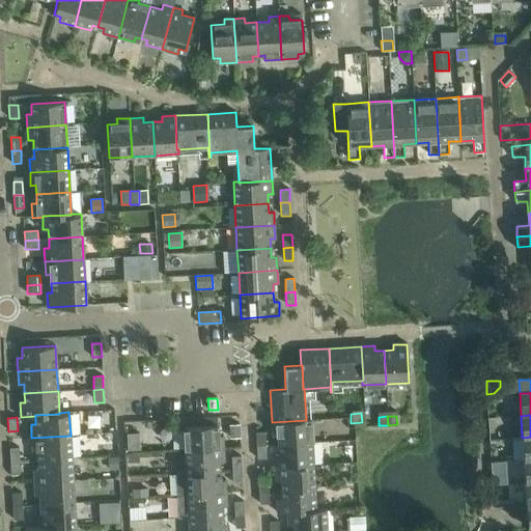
[(306,420),(272,422),(273,436),(278,436),(278,445),(312,443),(310,419),(306,419),(306,420)]
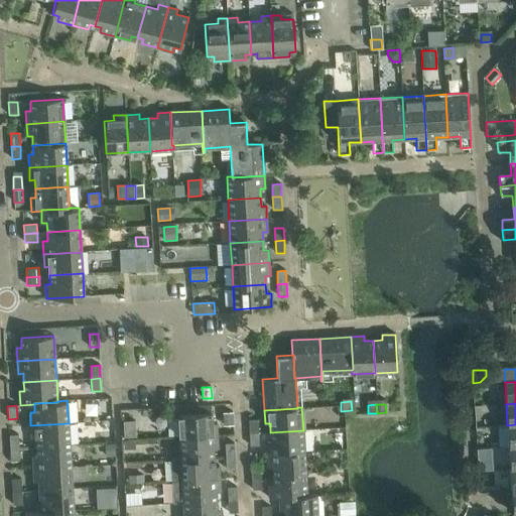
[(232,412),(223,412),(224,425),(233,425),(232,412)]
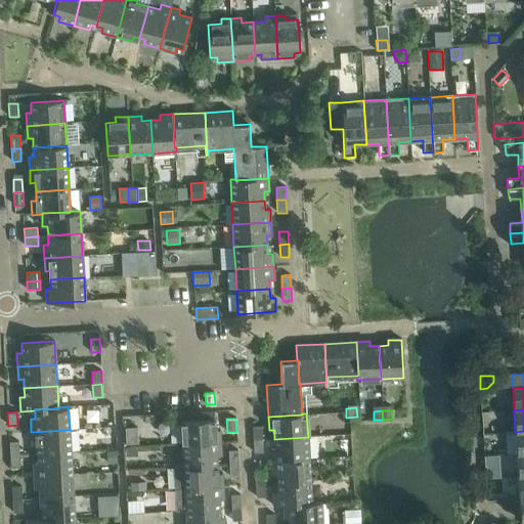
[(181,422),(182,444),(221,442),(220,429),(215,430),(214,420),(181,422)]
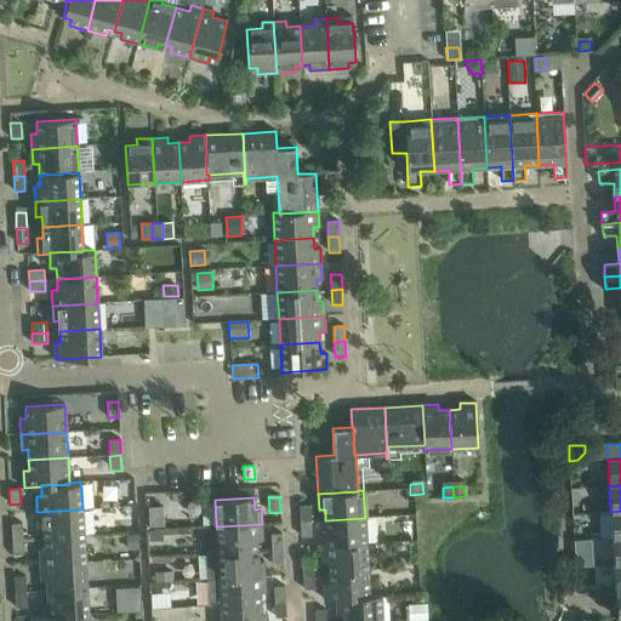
[(300,506),(300,522),(311,520),(311,506),(300,506)]
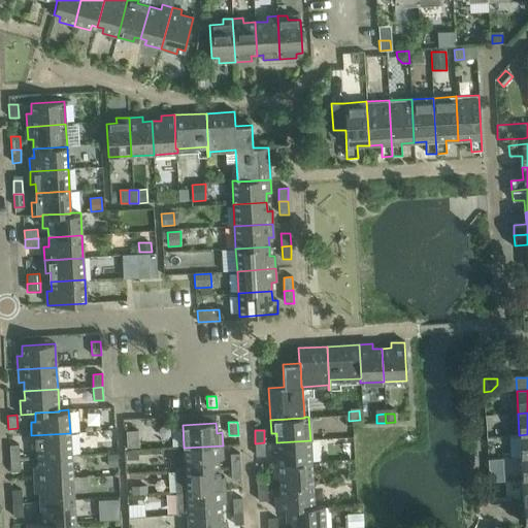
[(70,433),(31,435),(32,449),(37,449),(37,457),(71,455),(70,433)]
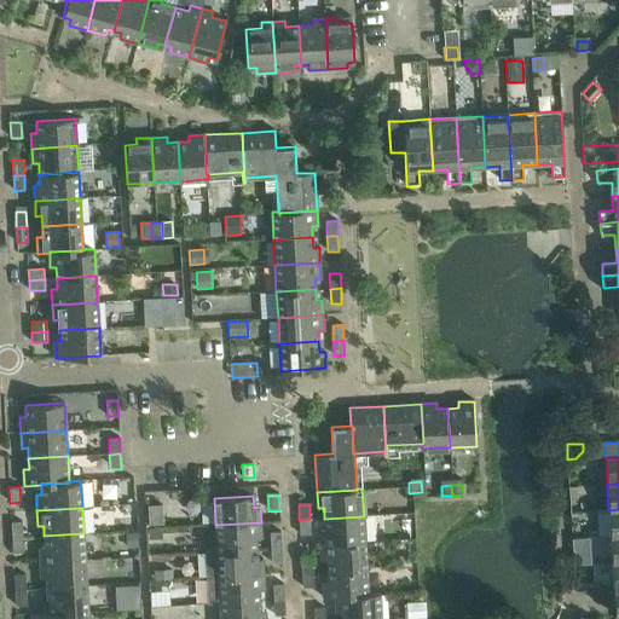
[(609,512),(597,512),(599,537),(611,537),(618,536),(618,509),(608,510),(609,512)]
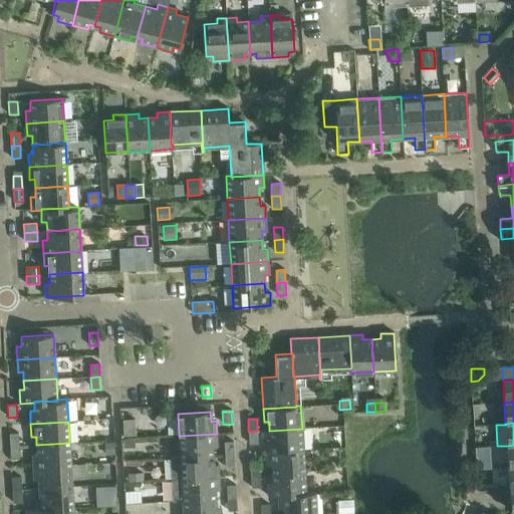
[(265,440),(266,452),(303,450),(302,429),(269,431),(270,439),(265,440)]
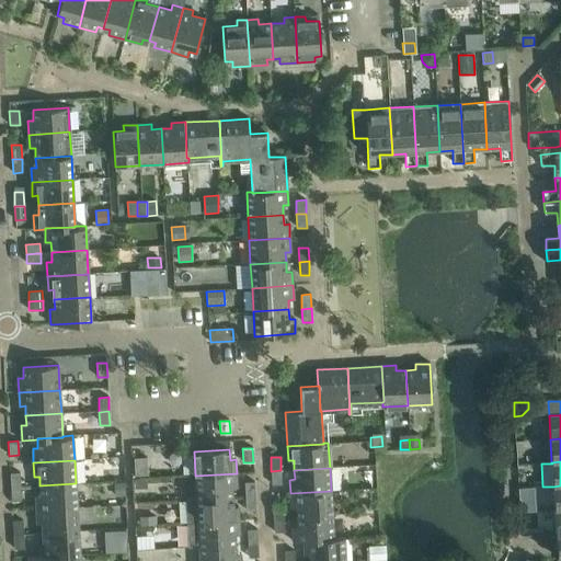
[(281,470),(271,471),(272,484),(282,484),(281,470)]
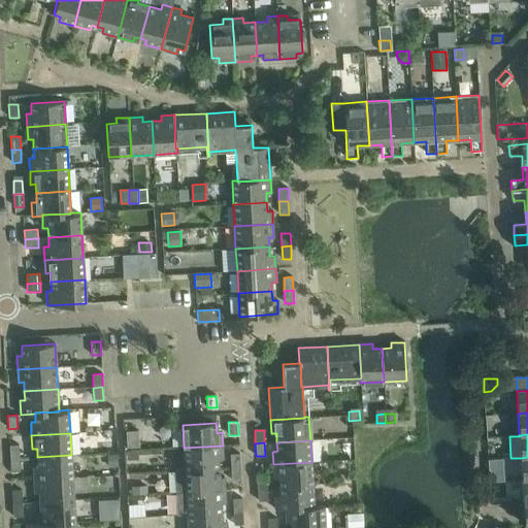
[(9,446),(10,459),(20,458),(19,446),(9,446)]
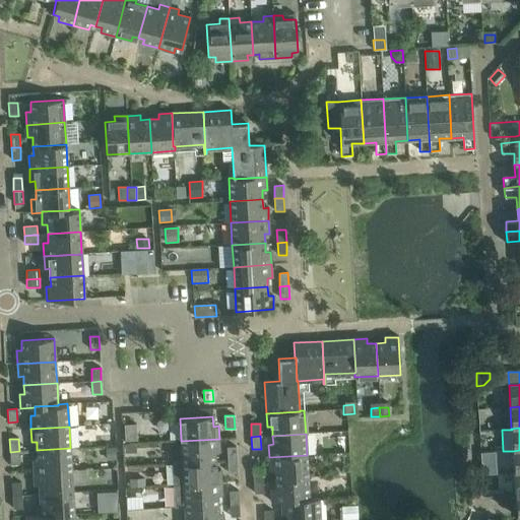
[(219,439),(181,441),(182,463),(215,461),(214,452),(219,452),(219,439)]
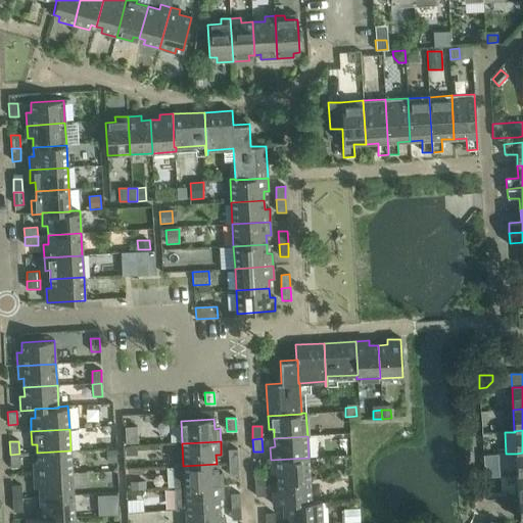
[(116,449),(107,450),(107,463),(116,463),(116,449)]
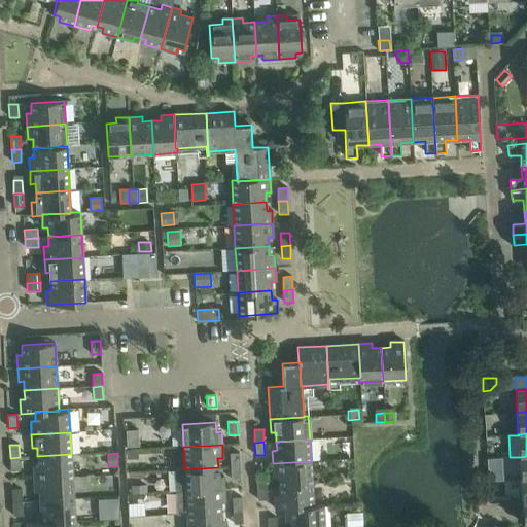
[(230,453),(231,466),(240,466),(239,453),(230,453)]
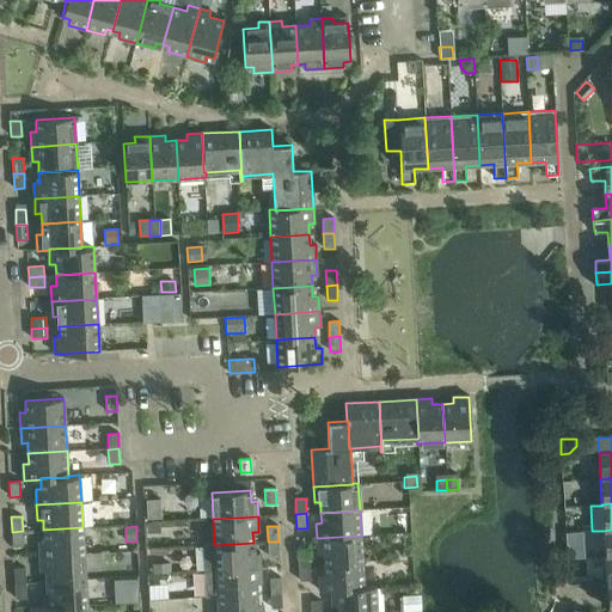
[(38,540),(40,556),(84,554),(83,527),(43,530),(44,540),(38,540)]
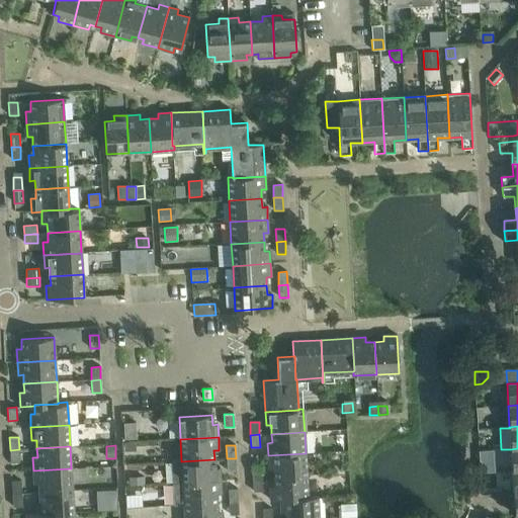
[(19,449),(10,450),(11,462),(19,462),(19,449)]
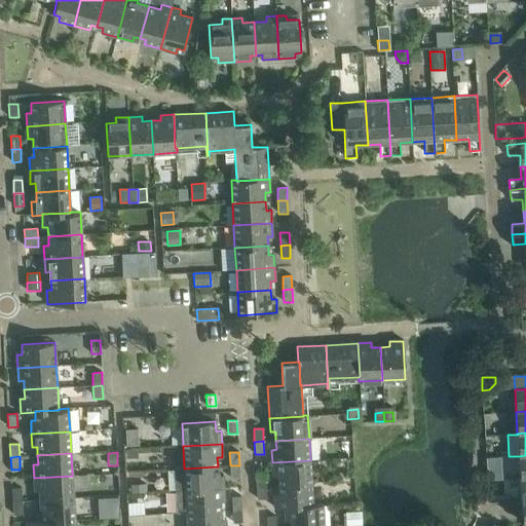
[(310,460),(272,462),(272,476),(277,476),(278,485),(311,483),(310,460)]
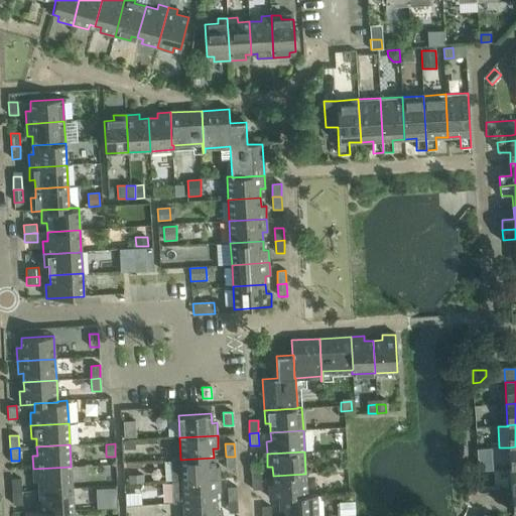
[(235,457),(226,457),(227,470),(235,469),(235,457)]
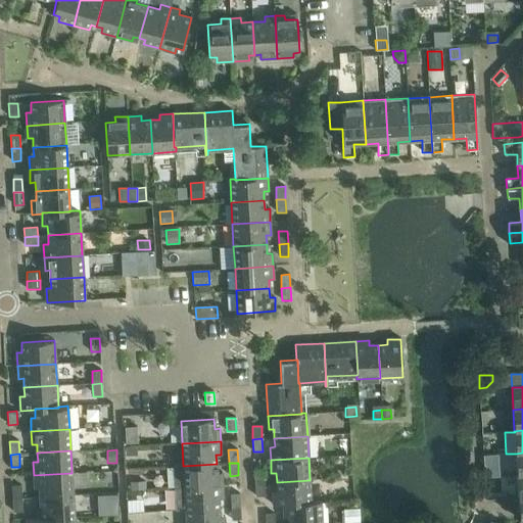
[(173,466),(175,488),(223,485),(222,472),(217,473),(217,464),(183,466),(173,466)]
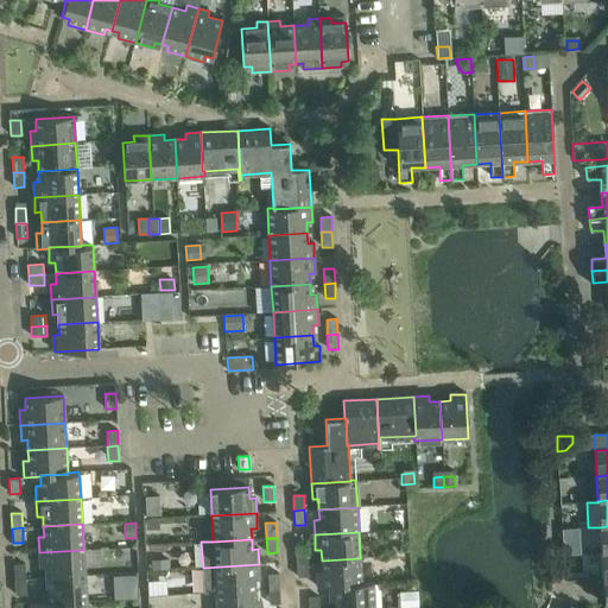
[(296,548),(297,562),(308,562),(306,546),(296,548)]
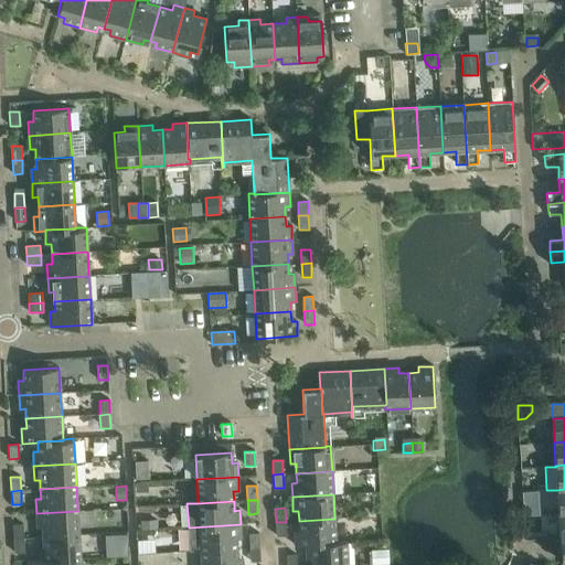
[(77,511),(36,513),(38,528),(42,528),(43,537),(78,535),(77,511)]
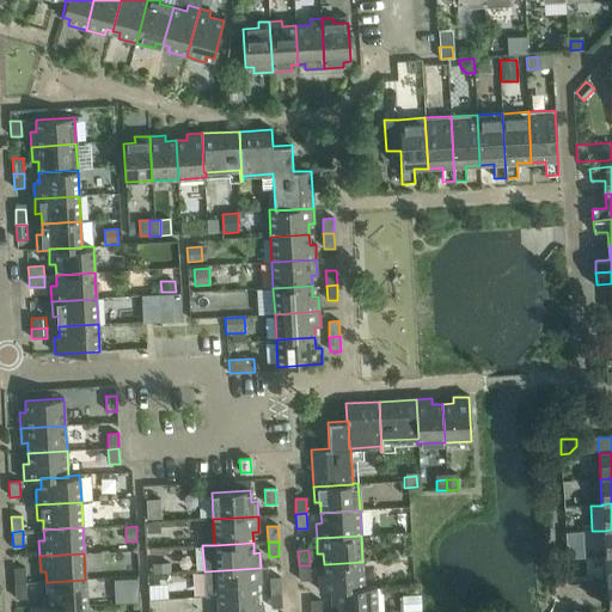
[(362,562),(324,564),(324,574),(318,575),(319,591),(331,591),(331,589),(363,588),(363,587),(362,562)]
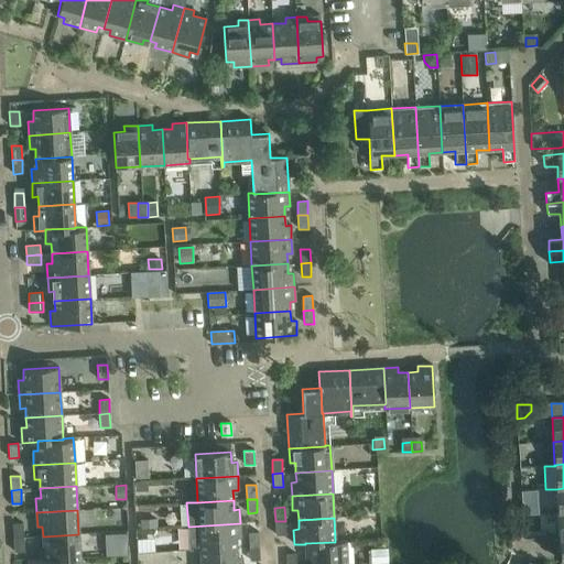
[(156,519),(140,520),(141,529),(156,528),(156,519)]
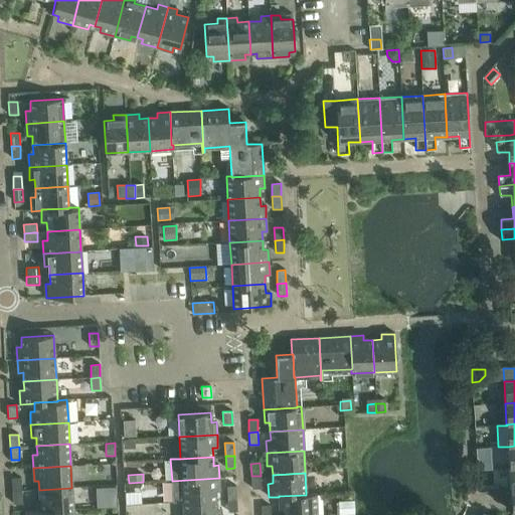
[(261,476),(251,476),(251,489),(261,488),(261,476)]
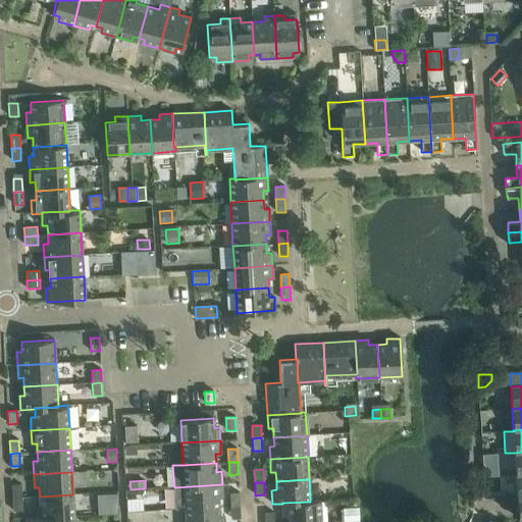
[(12,485),(12,498),(21,498),(20,484),(12,485)]
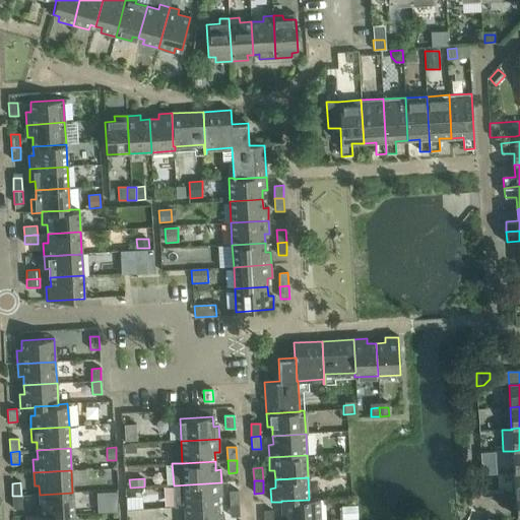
[(221,482),(174,485),(175,507),(185,507),(217,505),(217,496),(222,496),(221,482)]
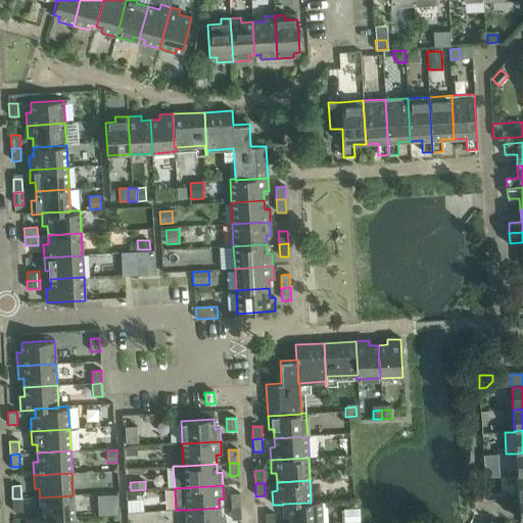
[(231,494),(231,507),(240,507),(239,493),(231,494)]
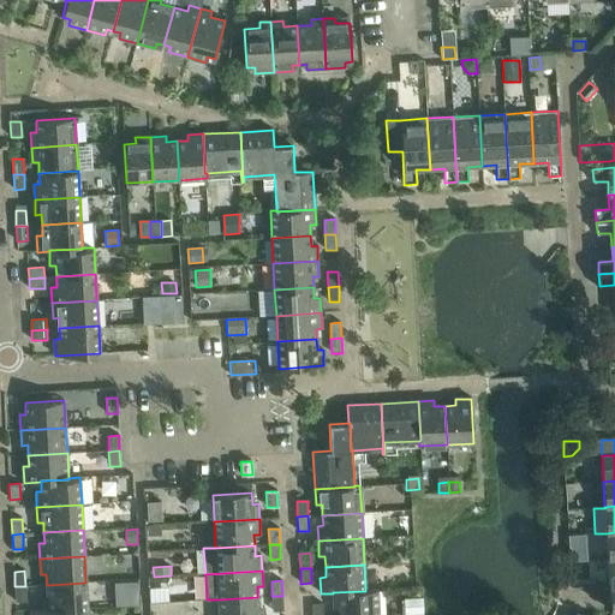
[(42,596),(42,609),(42,610),(76,609),(76,610),(88,610),(85,583),(47,585),(47,595),(42,596)]
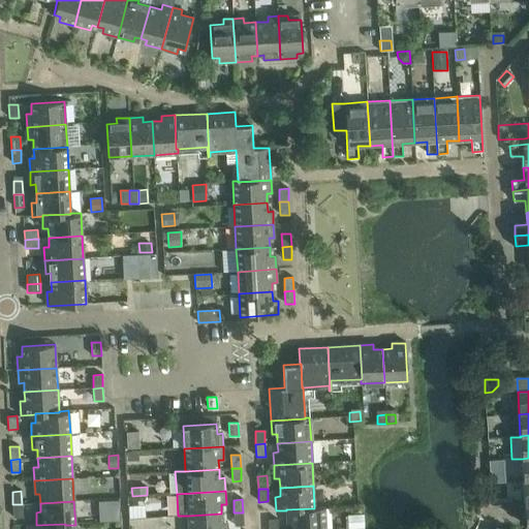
[(22,504),(12,504),(13,518),(23,518),(22,504)]
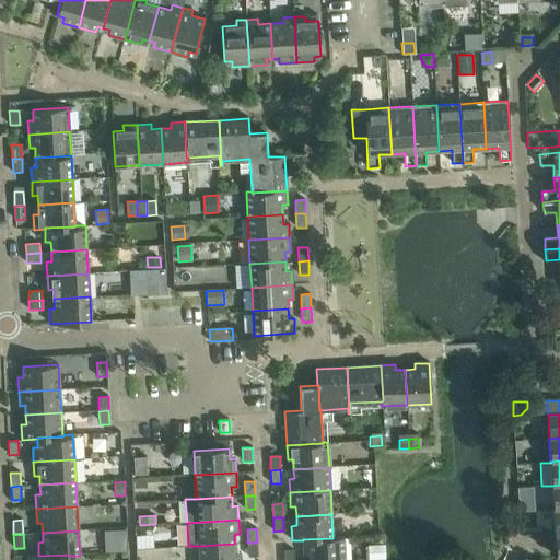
[(153,535),(135,536),(136,549),(153,548),(153,535)]
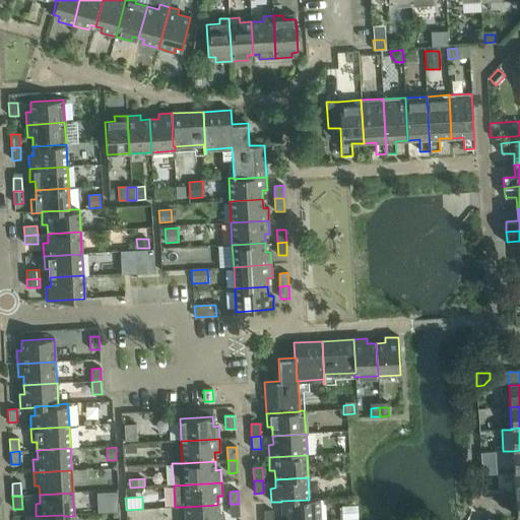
[(281,501),(281,502),(281,514),(286,514),(286,519),(320,519),(319,499),(309,499),(309,500),(281,501)]
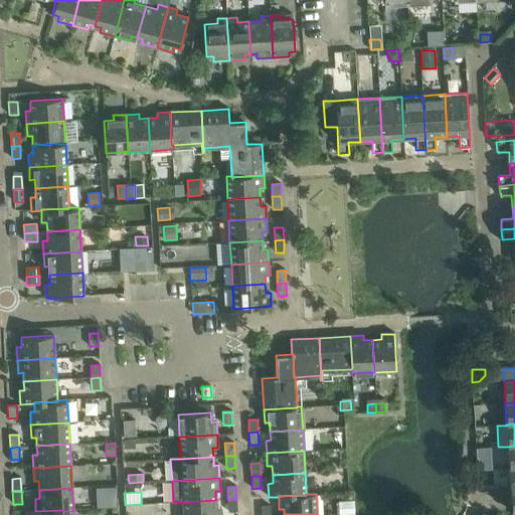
[(236,499),(227,499),(228,512),(237,512),(236,499)]
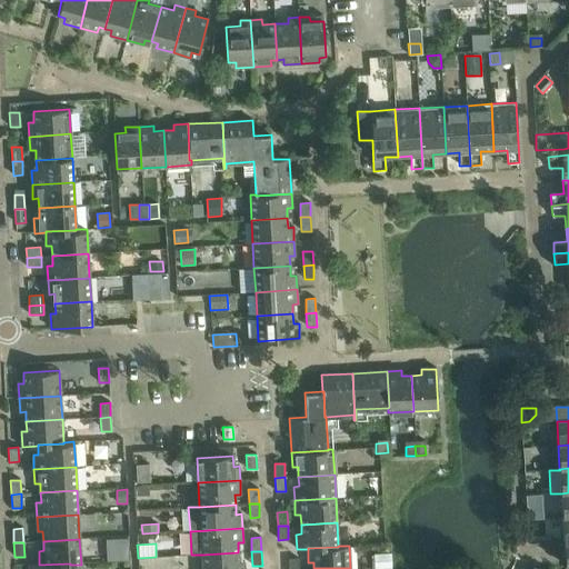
[(238,552),(202,555),(202,568),(245,568),(245,562),(239,562),(238,552)]
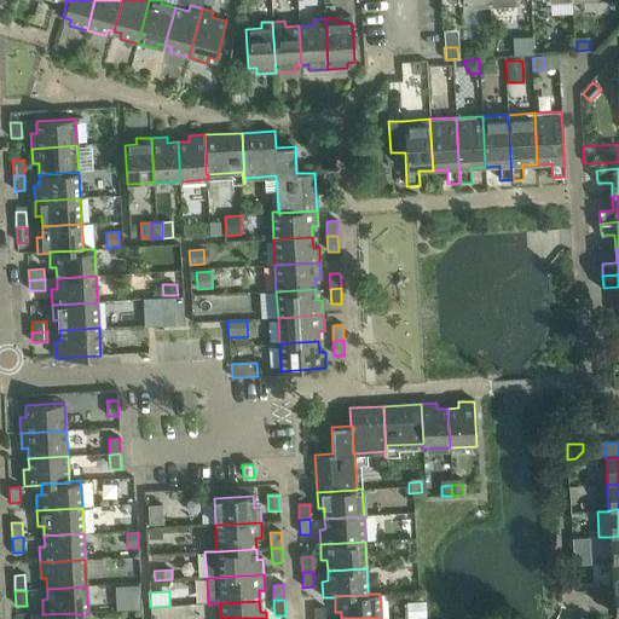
[(423,602),(406,603),(408,618),(424,618),(423,602)]
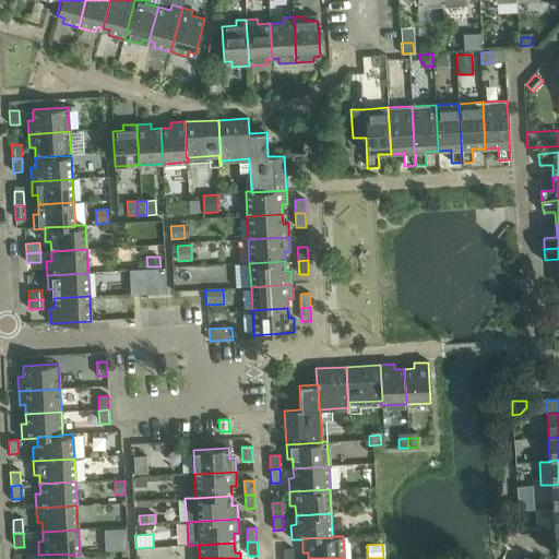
[(283,549),(283,558),(293,558),(293,549),(283,549)]
